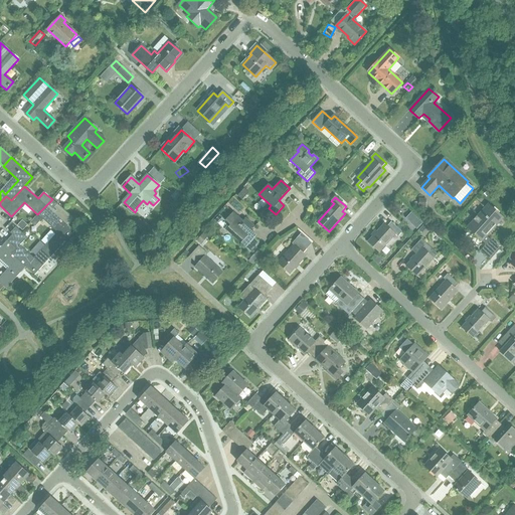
[(243,208),(234,200),(230,205),(239,213),(243,208)]
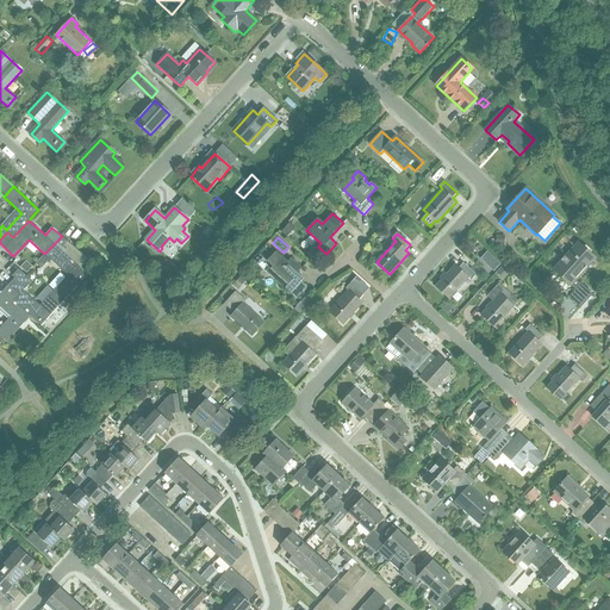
[(68,277),(55,291),(66,300),(88,274),(80,267),(87,260),(68,242),(62,248),(56,242),(55,243),(44,254),(43,256),(50,263),(54,260),(69,274),(68,277)]
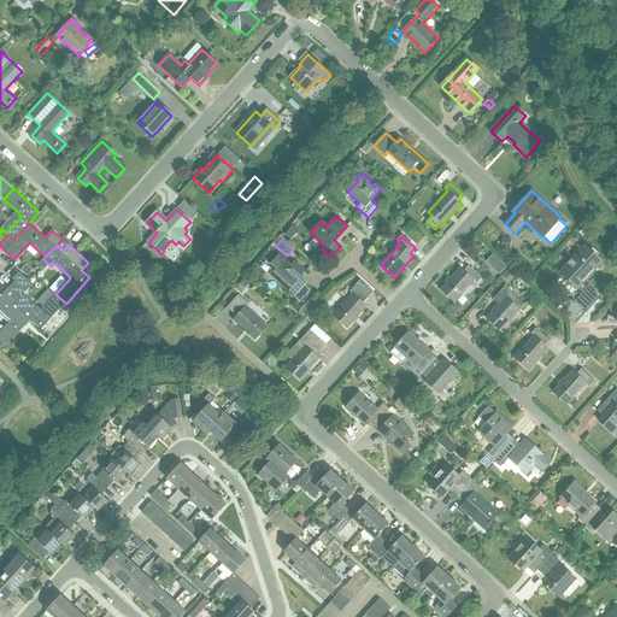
[(576,300),(587,310),(599,298),(582,282),(601,260),(585,245),(559,272),(582,294),(576,300)]
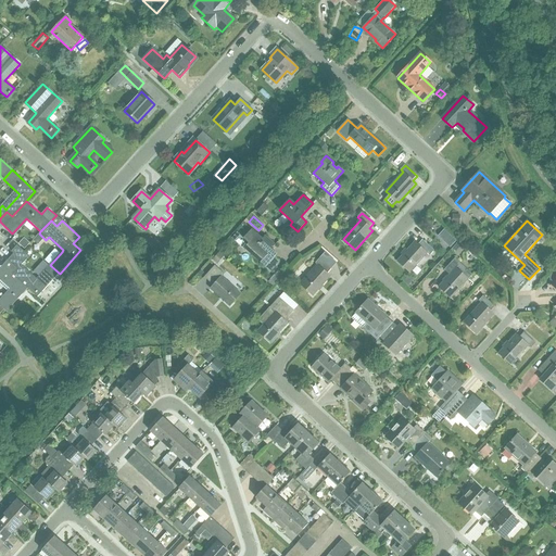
[(244,249),(257,261),(270,273),(279,262),(268,252),(275,244),(265,236),(262,240),(251,230),(243,239),(249,243),(244,249)]
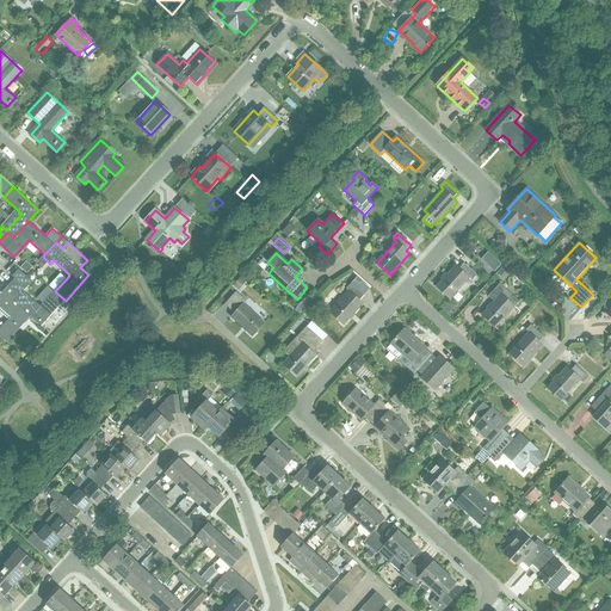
[(23,266),(29,275),(36,269),(30,261),(23,266)]
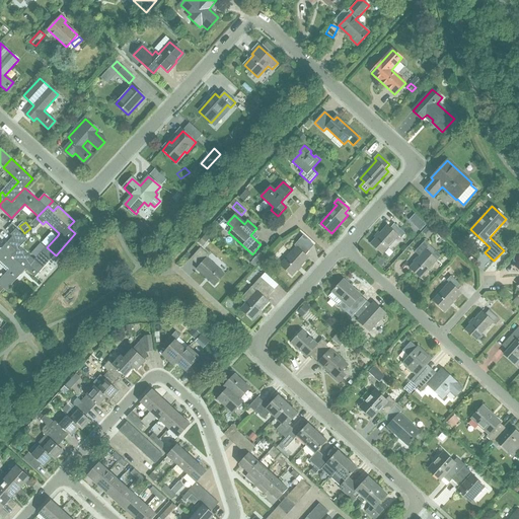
[(400,238),(404,233),(394,224),(389,228),(387,226),(380,234),(378,232),(375,236),(376,238),(371,244),(381,253),(398,236),(400,238)]
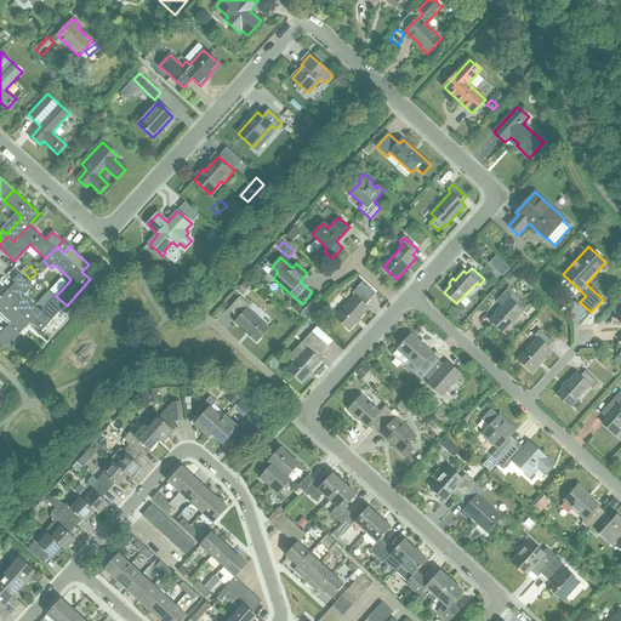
[(17,284),(10,291),(21,300),(15,307),(32,323),(43,332),(67,306),(56,296),(43,311),(41,313),(24,298),(28,295),(17,284)]
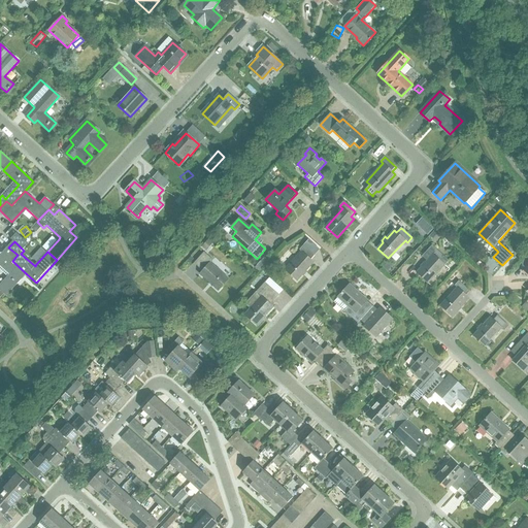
[(441,258),(435,253),(437,251),(431,245),(422,257),(426,261),(416,273),(428,284),(444,265),(449,261),(443,257),(441,258)]
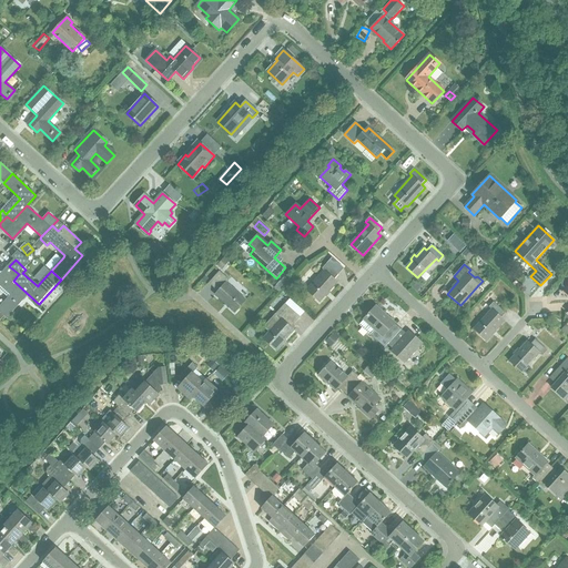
[(334,280),(338,275),(327,265),(323,270),(325,272),(307,291),(321,302),(337,283),(334,280)]
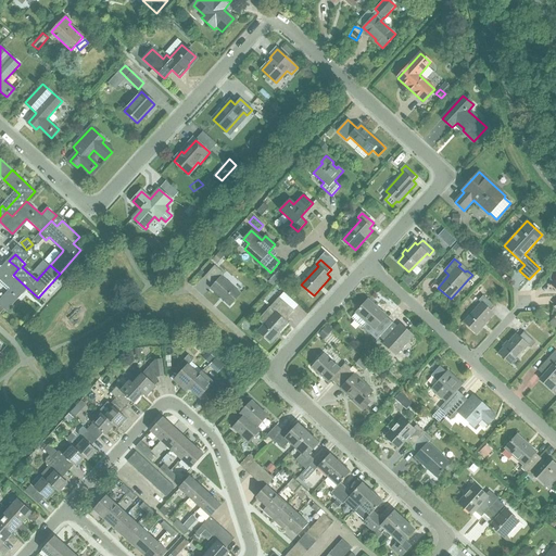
[(19,268),(9,261),(0,269),(0,276),(12,288),(0,300),(0,305),(0,312),(1,313),(4,310),(8,312),(28,289),(13,275),(19,268)]
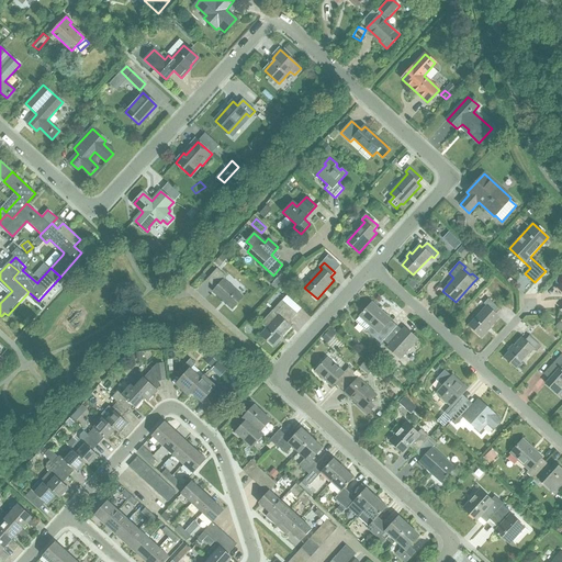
[(213,292),(233,310),(244,298),(224,281),(227,278),(217,269),(206,280),(216,289),(213,292)]
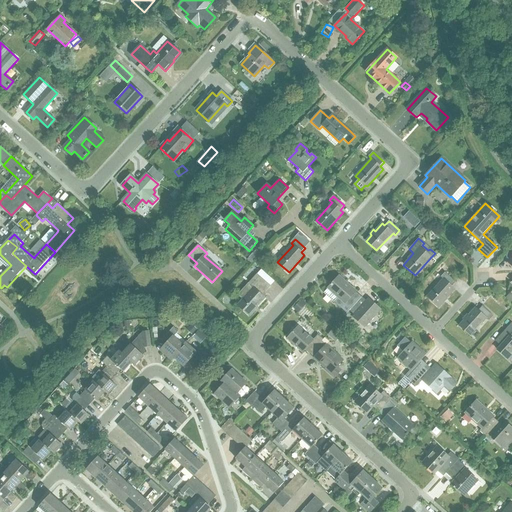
[(452,286),(456,282),(445,272),(441,276),(443,279),(427,296),(438,306),(454,289),(452,286)]
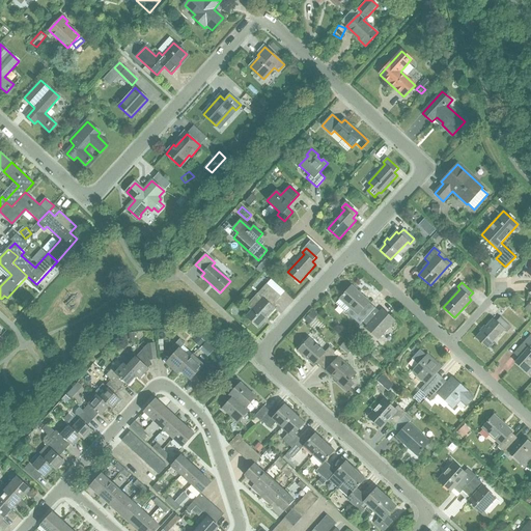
[(362,322),(374,308),(368,302),(369,302),(351,285),(339,299),(340,299),(336,304),(345,312),(346,312),(360,325),(362,322)]
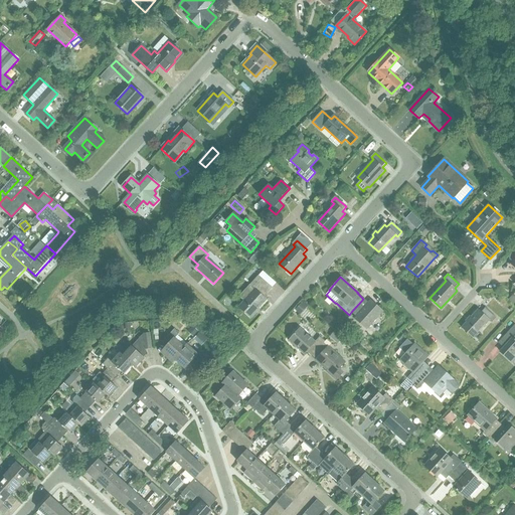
[(239,308),(246,314),(250,318),(255,313),(256,313),(255,312),(267,301),(264,298),(273,289),(262,279),(253,288),(250,285),(239,297),(244,302),(239,308)]
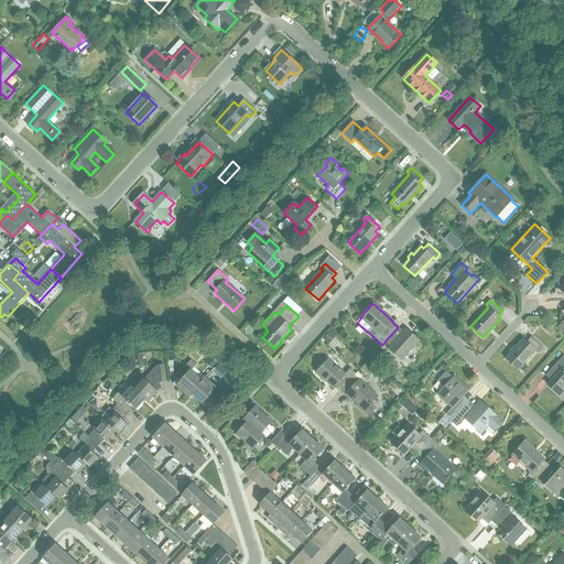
[(398,327),(384,342),(390,346),(388,348),(401,359),(419,340),(405,328),(403,332),(398,327)]
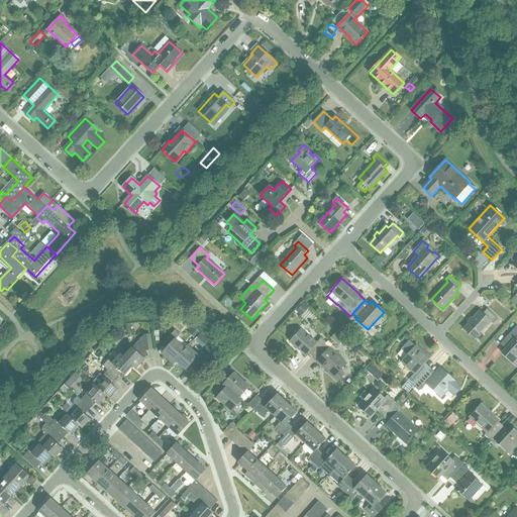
[(481,311),(476,315),(473,319),(472,318),(469,322),(469,323),(463,329),(475,339),(491,321),(494,323),(498,319),(487,309),(483,313),(481,311)]
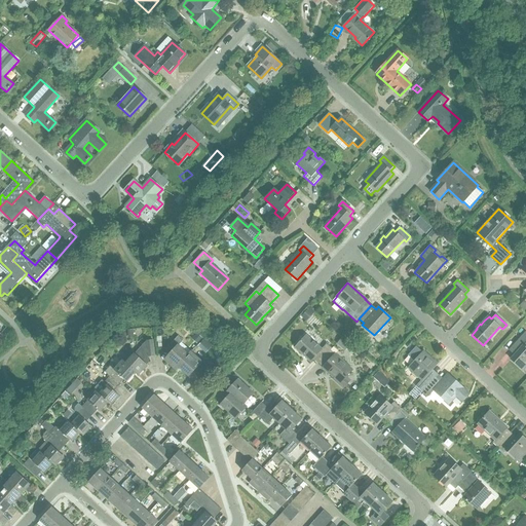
[(525,332),(512,347),(517,352),(511,360),(523,371),(525,367),(525,332)]
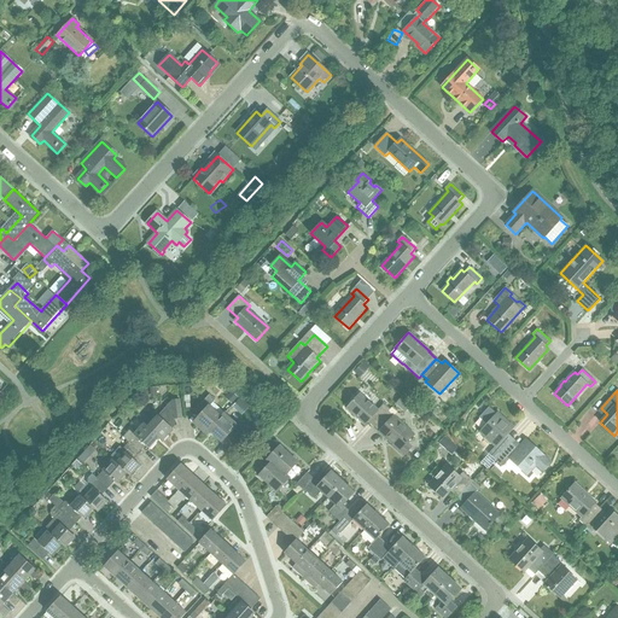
[(373,427),(374,426),(388,412),(390,409),(384,403),(378,410),(360,394),(347,408),(366,425),(368,423),(373,427)]
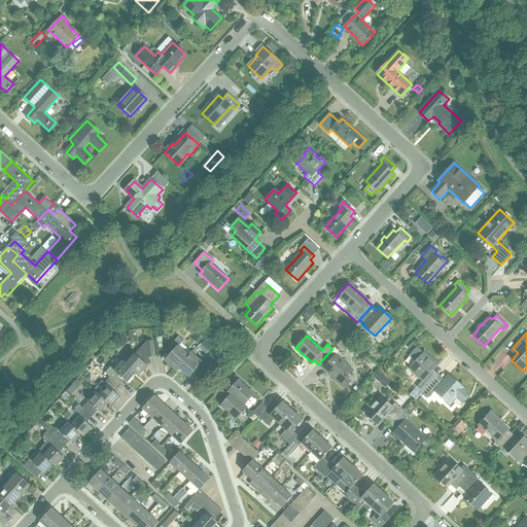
[(176,371),(178,367),(188,355),(178,346),(183,341),(178,337),(166,350),(170,354),(165,360),(176,371)]
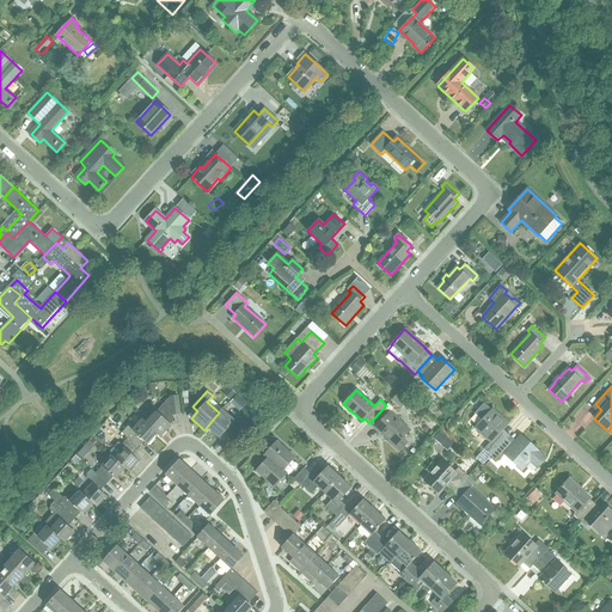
[(392,399),(401,409),(408,401),(399,392),(392,399)]
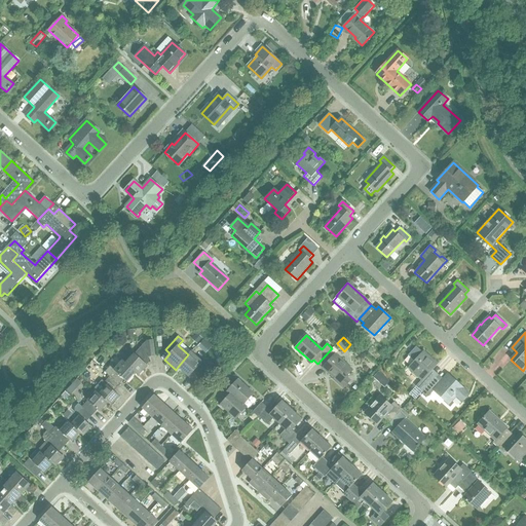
[(132,350),(122,361),(136,372),(139,375),(148,365),(147,365),(149,363),(148,357),(154,355),(152,339),(146,340),(146,341),(135,353),(132,350)]
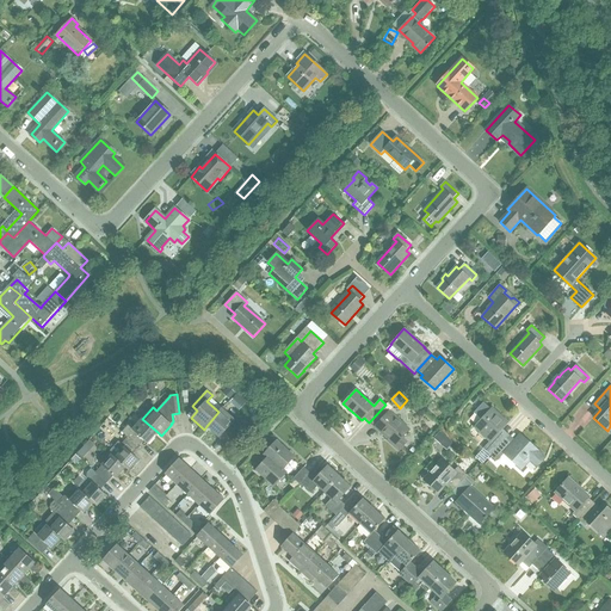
[(483,402),(474,413),(481,420),(475,427),(480,432),(479,433),(485,439),(486,438),(489,442),(483,449),(491,455),(506,438),(499,432),(507,424),(492,408),(491,409),(483,402)]
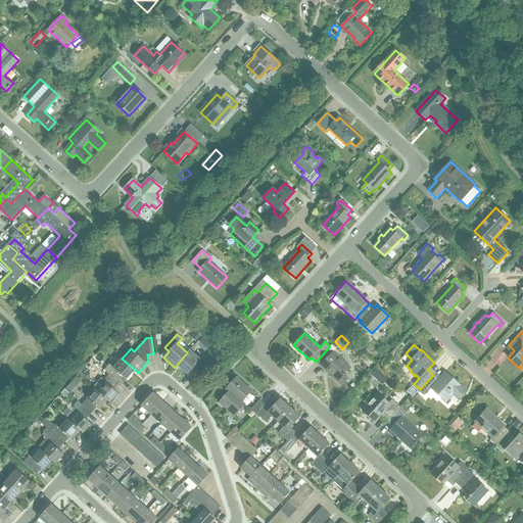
[(328,348),(317,361),(322,365),(321,366),(328,372),(330,370),(334,374),(331,377),(341,386),(348,379),(344,375),(350,368),(333,352),(328,348)]
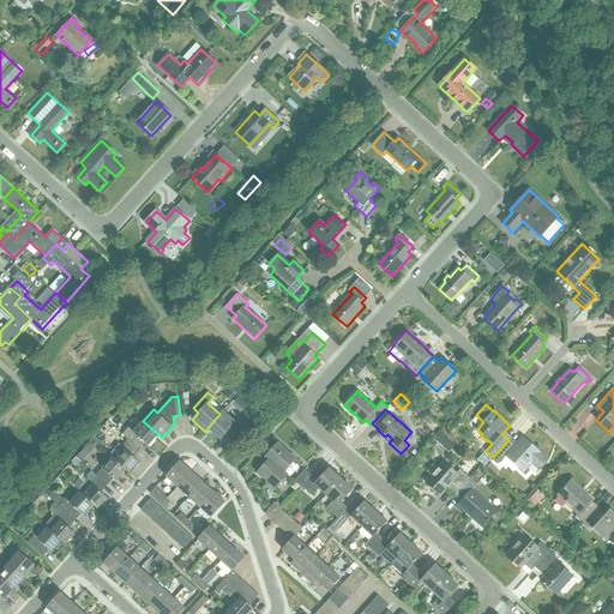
[(594,410),(585,421),(590,425),(599,414),(594,410)]
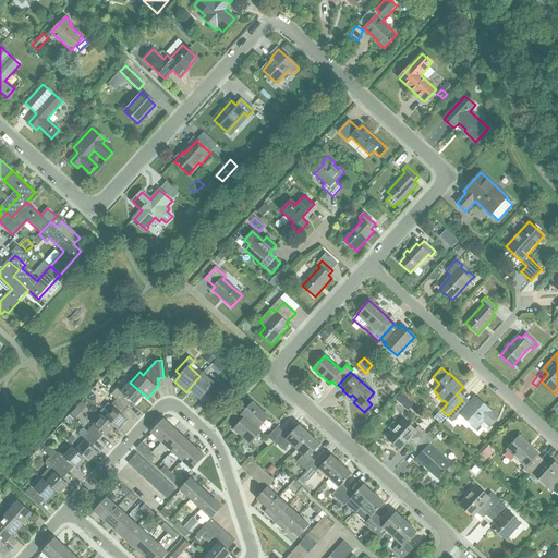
[(199,376),(189,389),(201,399),(203,396),(208,400),(221,386),(216,381),(214,384),(202,374),(199,376)]
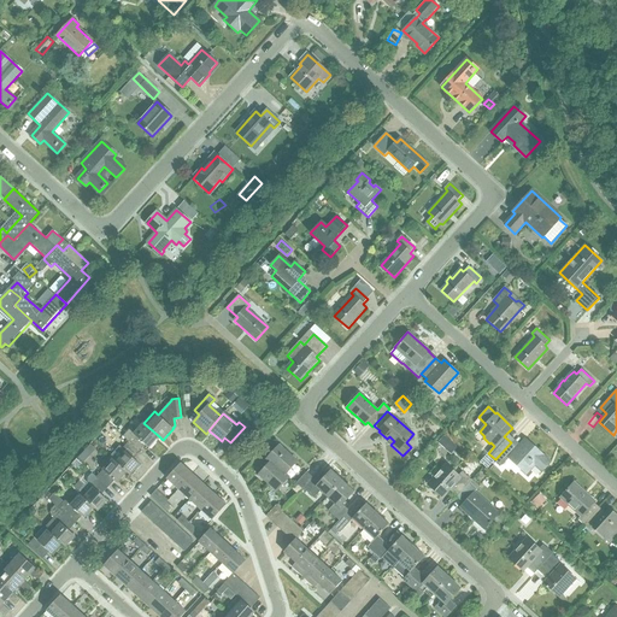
[(129,441),(140,452),(146,445),(148,447),(159,436),(144,423),(137,430),(135,428),(129,428),(123,435),(129,441)]
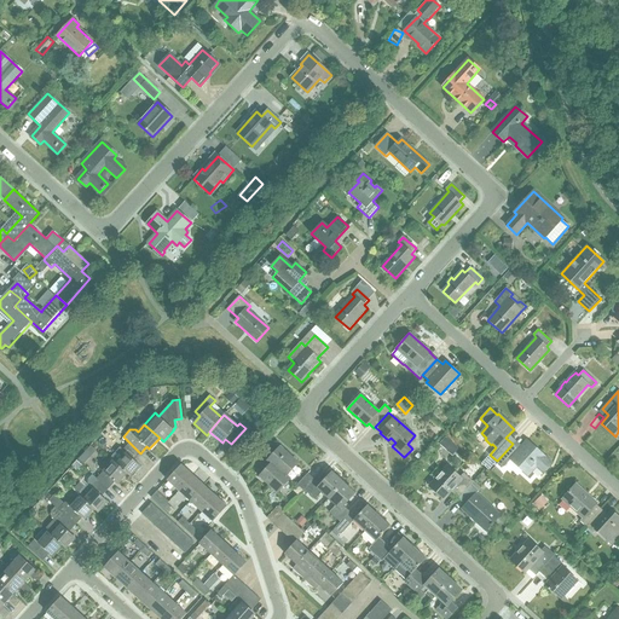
[(441,445),(458,453),(463,445),(447,437),(441,445)]
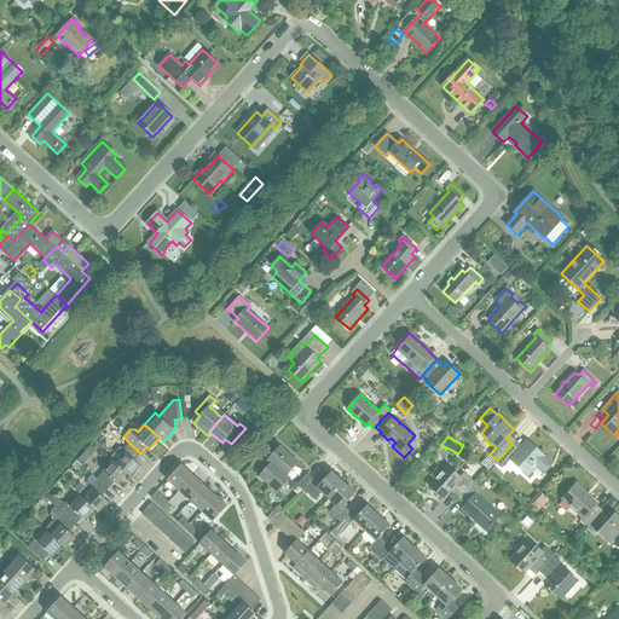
[(513,444),(497,461),(503,467),(510,460),(528,475),(536,467),(543,474),(553,464),(527,440),(519,450),(513,444)]
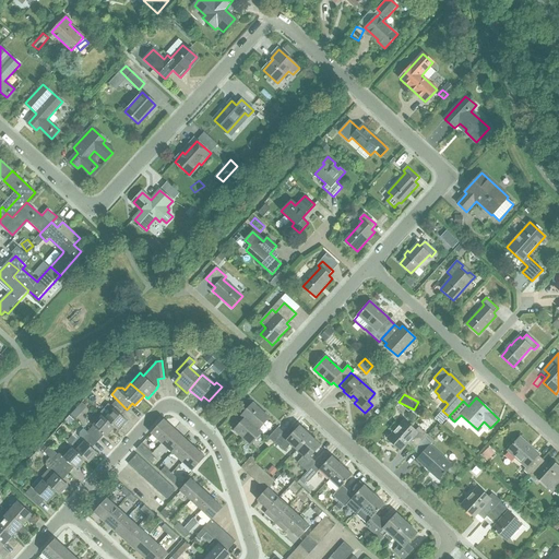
[(100,414),(102,416),(115,428),(118,430),(127,421),(120,415),(127,409),(117,400),(110,406),(109,405),(100,414)]
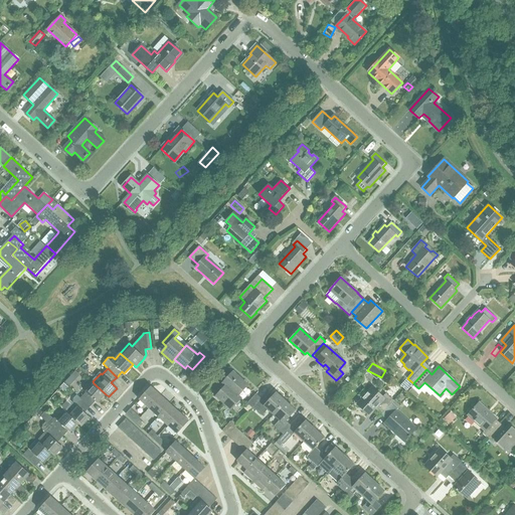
[(222,382),(225,385),(237,396),(247,385),(232,371),(222,382)]
